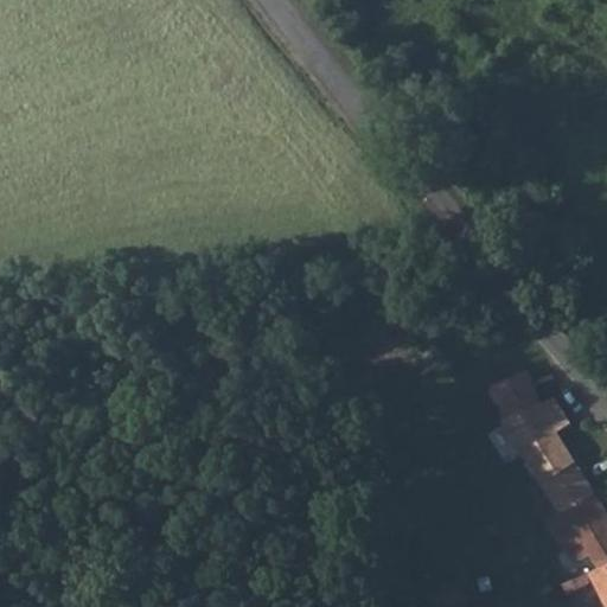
[(561,513),(595,493),(557,430),(570,422),(555,396),(541,403),(528,369),(492,383),(505,417),(502,419),(547,491),(561,513)]
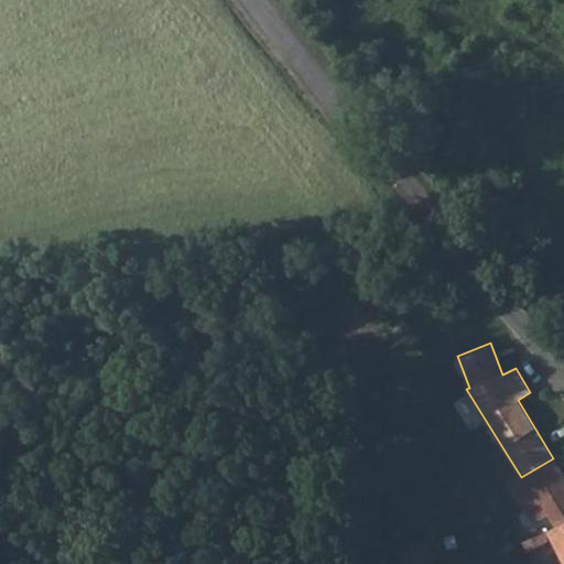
[(508,456),(495,465),(508,485),(521,477),(508,456)]
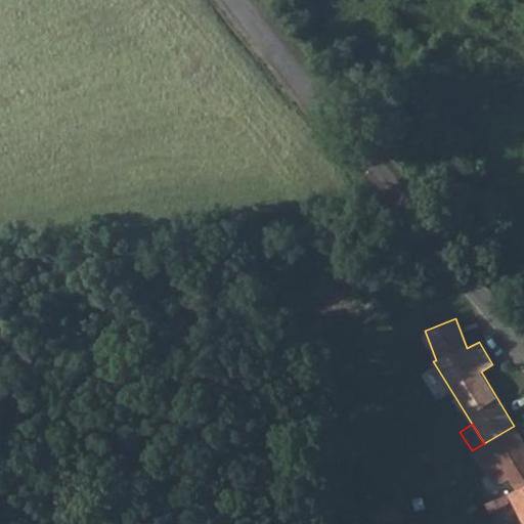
[(497,485),(511,478),(517,489),(523,485),(523,441),(515,428),(514,426),(484,443),(472,450),(487,476),(491,474),(497,485)]
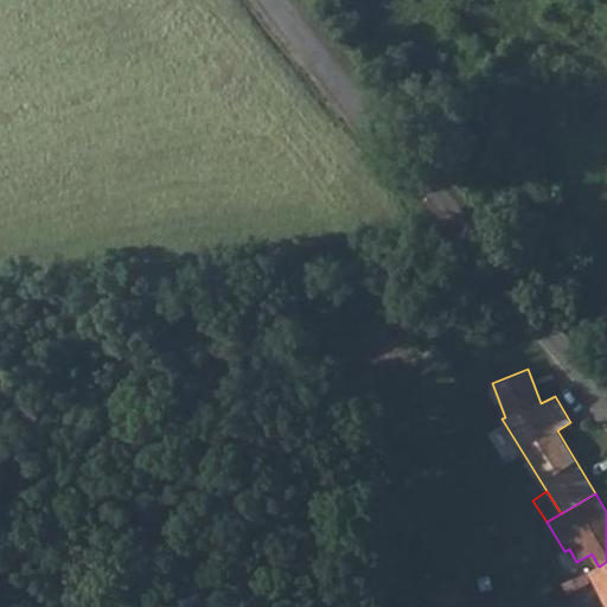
[(606,606),(606,562),(599,567),(590,573),(606,605),(606,606)]
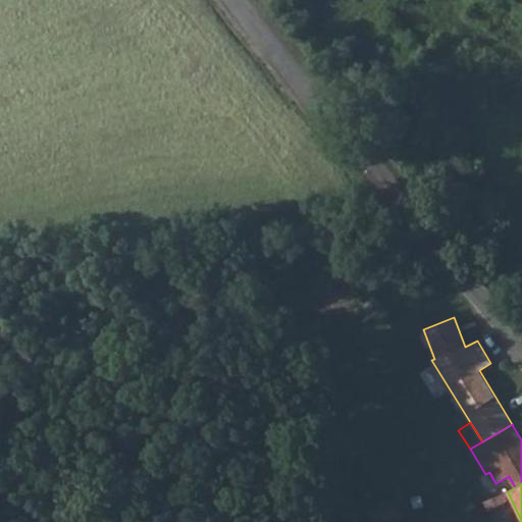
[(451,501),(466,496),(463,484),(448,489),(451,501)]
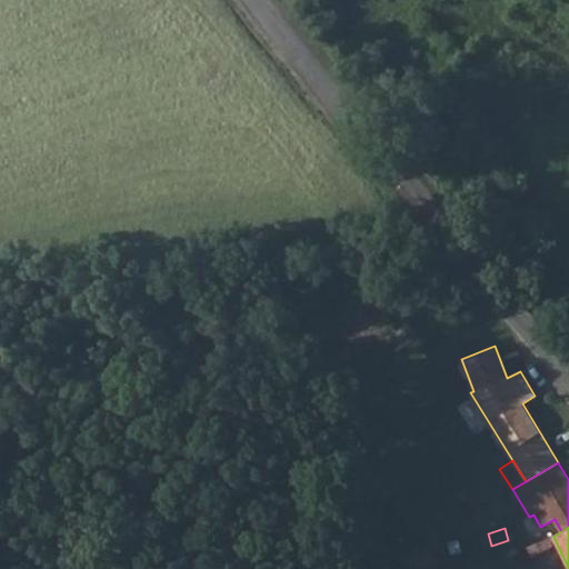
[(549,538),(529,546),(532,555),(552,543),(549,538)]
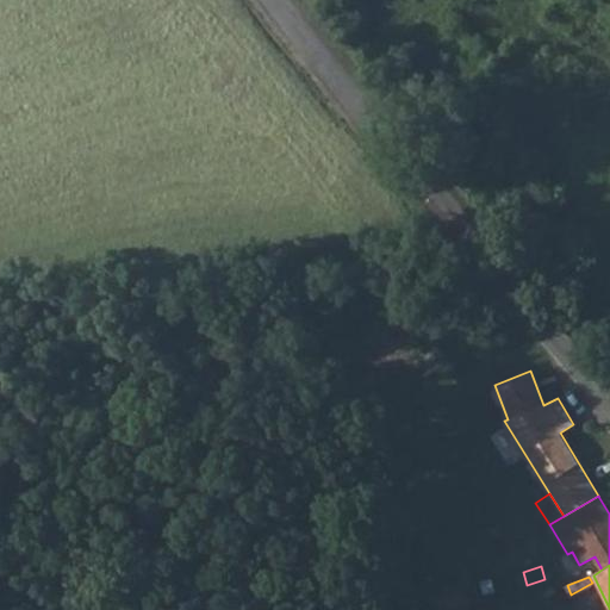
[(464,587),(428,598),(431,609),(450,609),(468,605),(464,587)]
